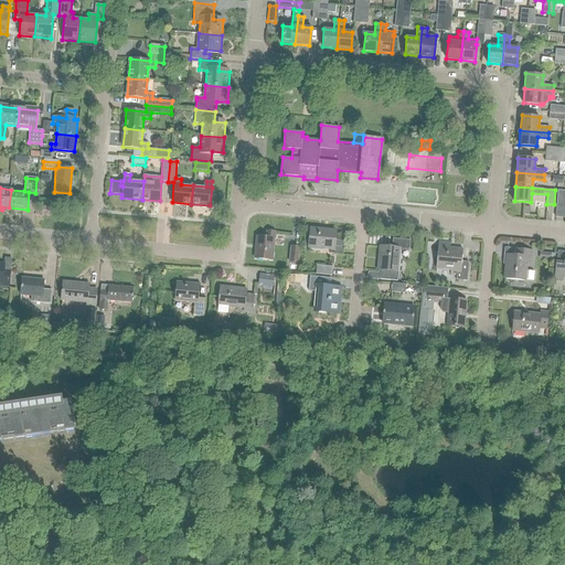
[(334,241),(334,232),(310,230),(308,247),(330,248),(330,253),(342,254),(343,241),(334,241)]
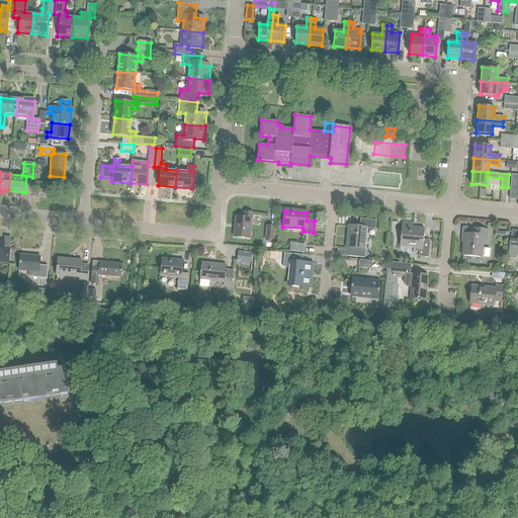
[(243,218),(236,217),(234,237),(249,238),(251,219),(252,219),(252,213),(244,212),(243,218)]
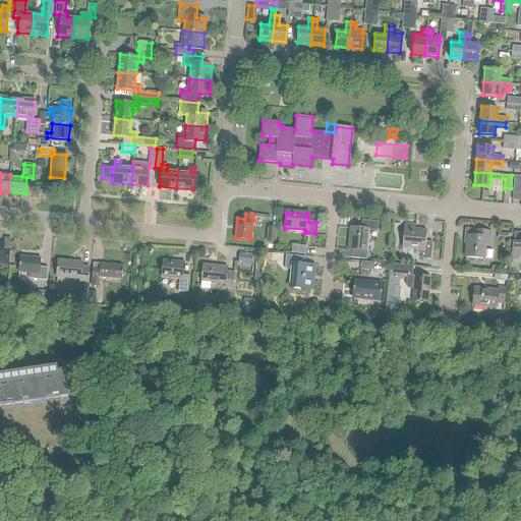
[(362,220),(361,229),(349,228),(347,247),(351,248),(350,257),(366,258),(367,249),(365,249),(367,229),(378,230),(379,222),(362,220)]
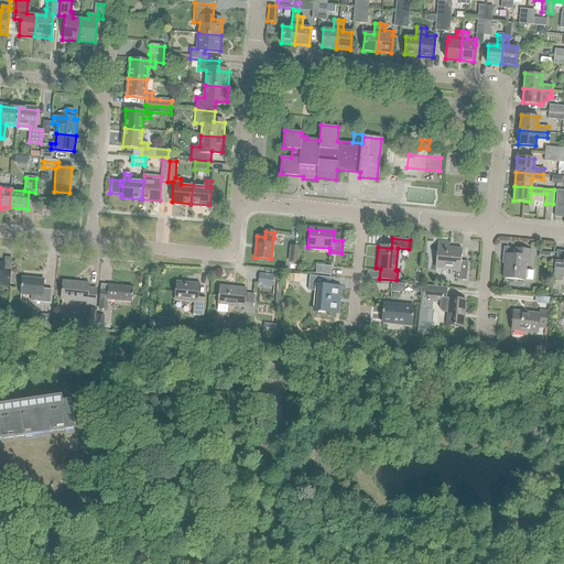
[(448,274),(455,274),(455,279),(466,280),(467,261),(461,261),(462,249),(447,247),(448,242),(437,241),(436,264),(449,266),(448,274)]
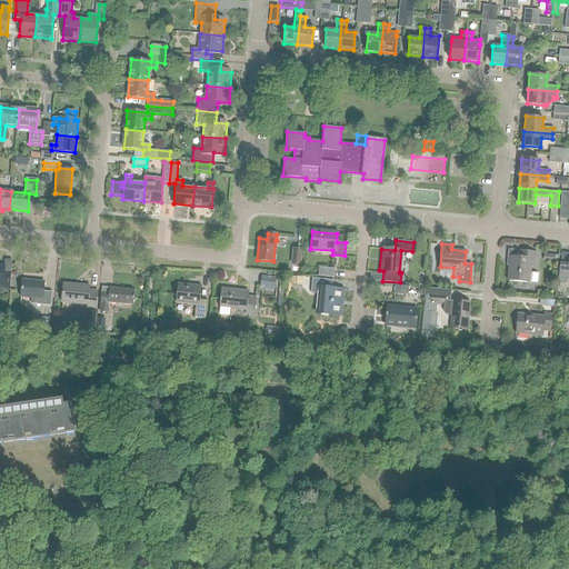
[(300,265),(301,248),(292,247),(291,263),(300,265)]
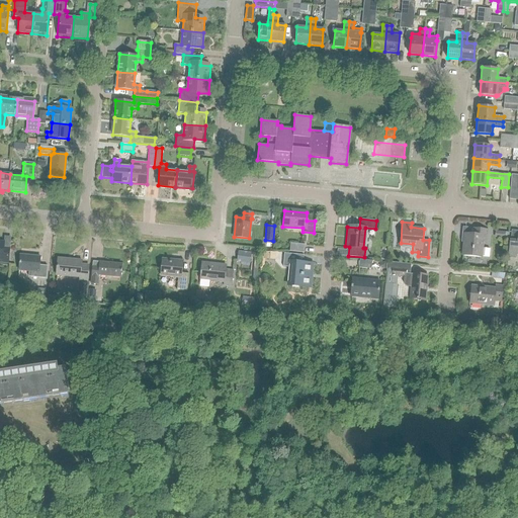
[(464,233),(462,255),(482,257),(482,256),(489,256),(490,248),(483,248),(483,242),(487,242),(488,229),(473,228),(473,234),(464,233)]
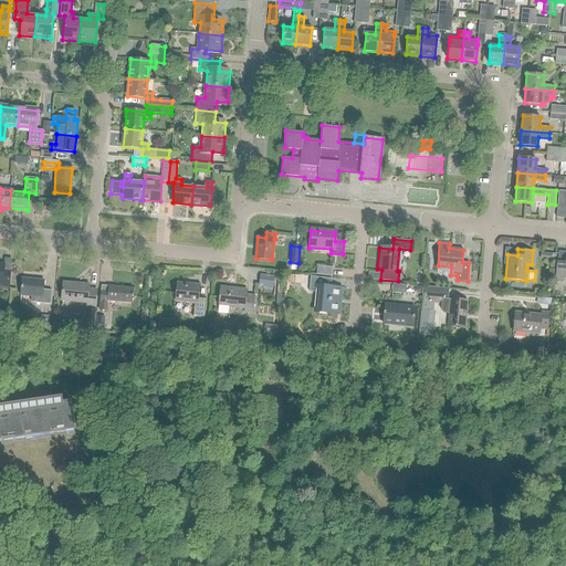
[(565,253),(565,254),(565,263),(557,262),(555,279),(564,280),(564,276),(565,276),(565,253)]
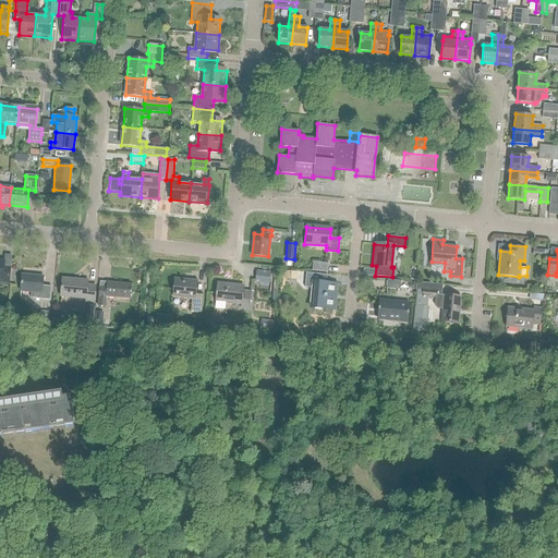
[(0,259),(0,281),(8,282),(10,267),(2,266),(3,261),(0,259)]
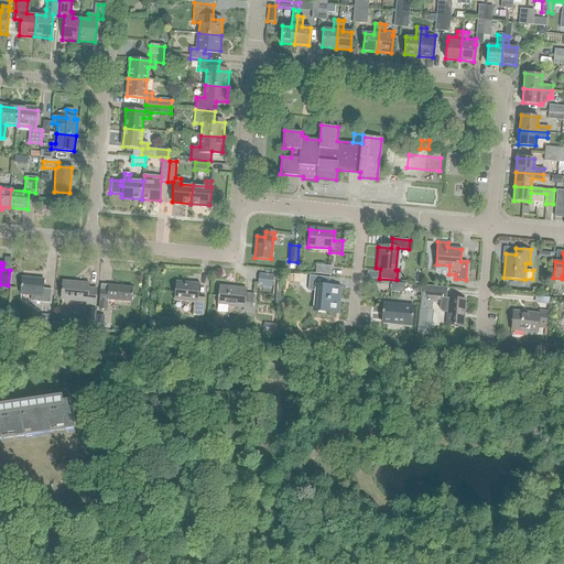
[(331,274),(332,266),(315,264),(315,273),(331,274)]
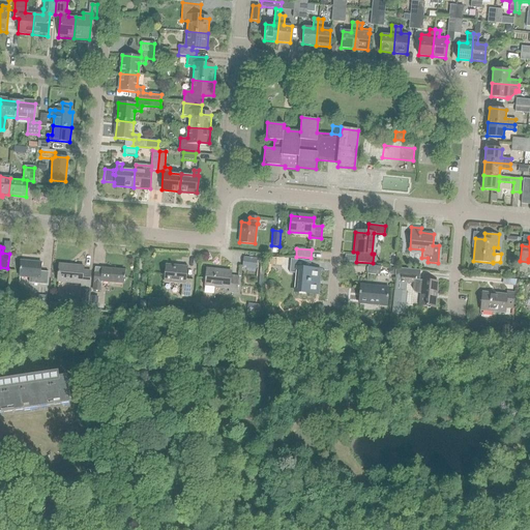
[(264,260),(243,257),(241,268),(256,270),(256,268),(263,269),(264,260)]
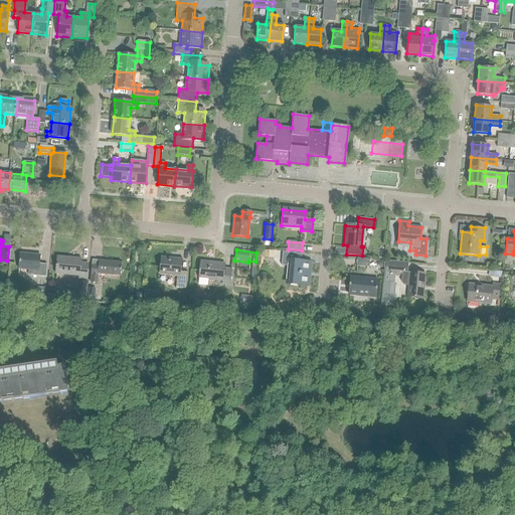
[(275,251),(262,250),(261,258),(274,259),(275,251)]
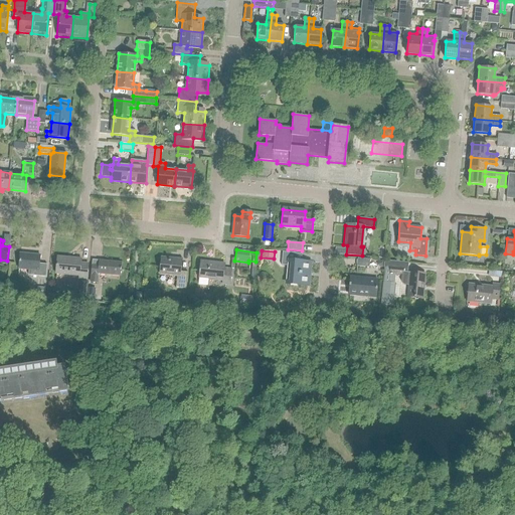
[(301,262),(302,253),(283,251),(281,265),(291,266),(289,283),(307,285),(309,263),(301,262)]
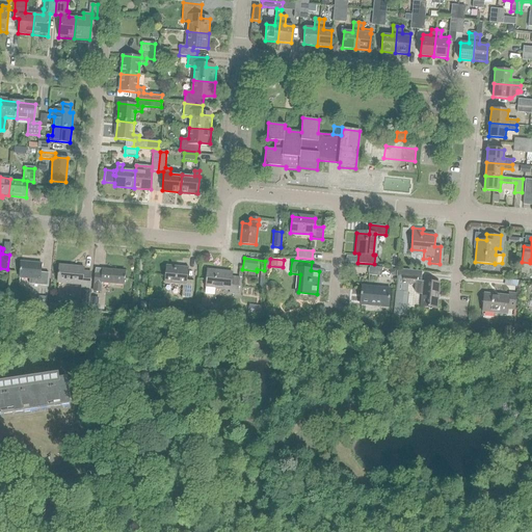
[(20,262),(19,277),(29,278),(29,285),(47,286),(48,273),(41,272),(41,264),(20,262)]
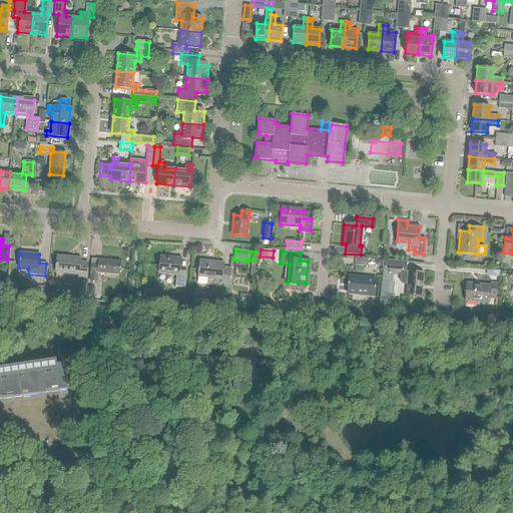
[(56,255),(55,273),(78,275),(77,279),(85,279),(87,263),(80,263),(81,259),(56,255)]
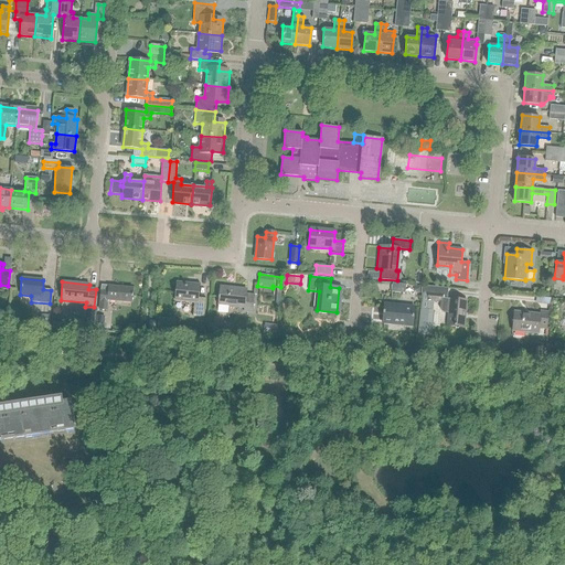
[(177,283),(174,300),(194,302),(193,316),(204,316),(205,299),(198,298),(199,285),(177,283)]
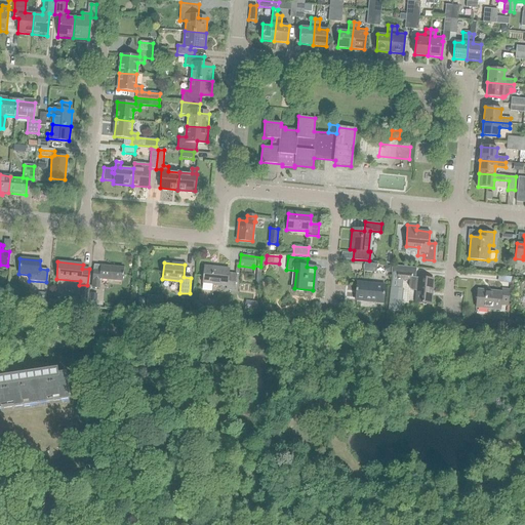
[(375,272),(376,264),(365,263),(364,271),(375,272)]
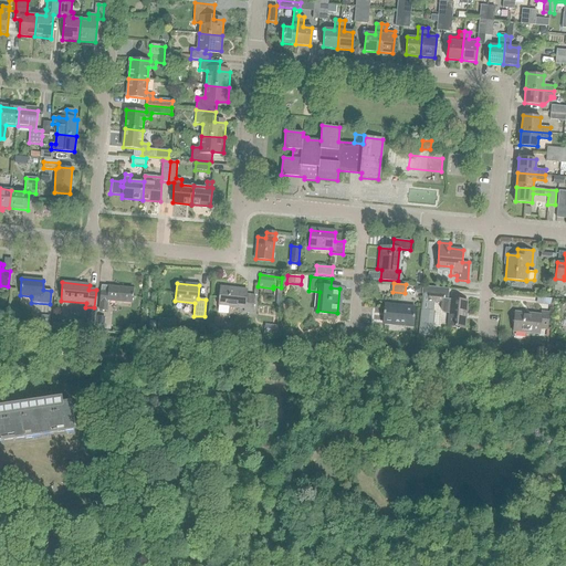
[(439,287),(422,285),(422,294),(423,294),(419,334),(431,335),(435,303),(441,303),(441,306),(441,308),(442,311),(443,312),(444,313),(449,314),(448,326),(465,327),(467,301),(444,299),(446,296),(442,294),(439,294),(439,287)]
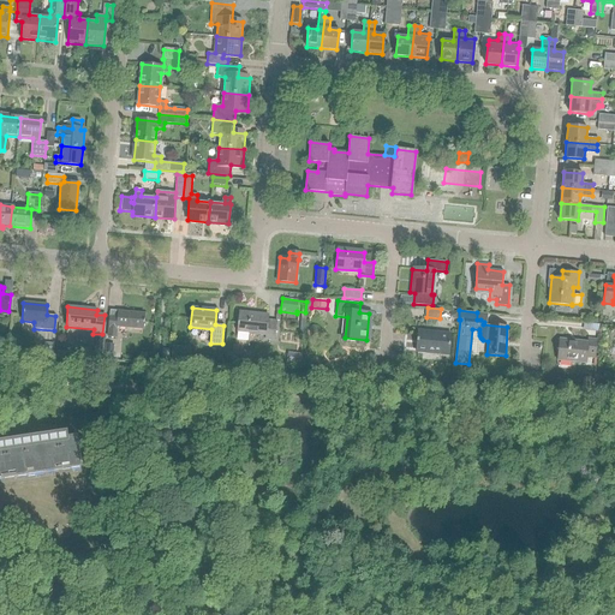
[(144,314),(118,311),(109,311),(108,328),(108,336),(117,338),(117,327),(143,329),(144,314)]
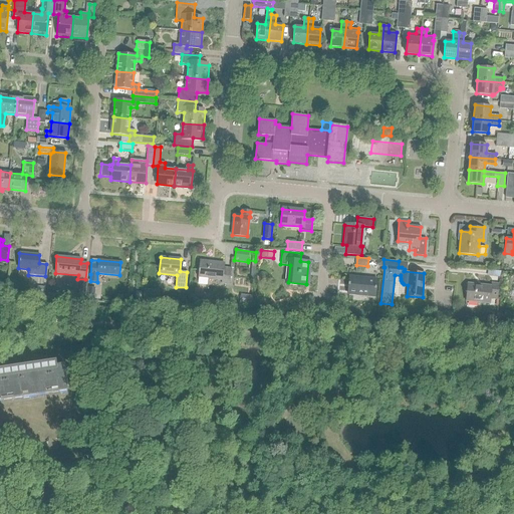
[(224,267),(224,262),(200,261),(198,284),(207,285),(208,279),(223,280),(222,283),(230,284),(231,268),(224,267)]
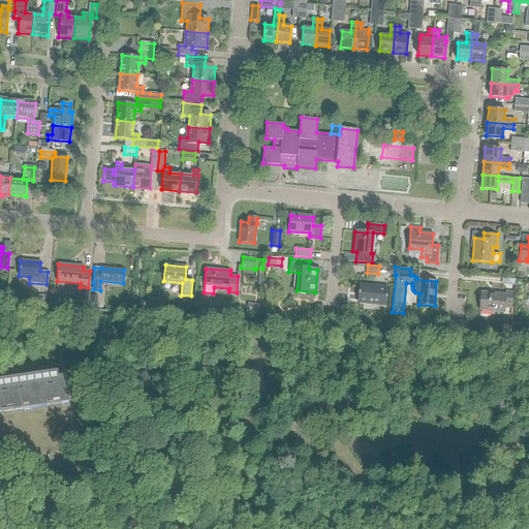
[(386,305),(387,286),(361,284),(359,302),(386,305)]
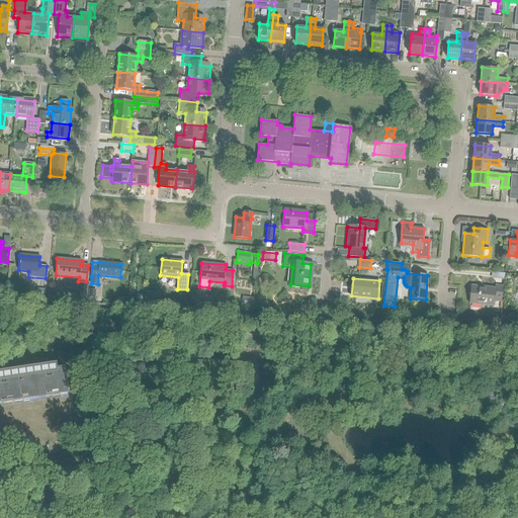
[(88,283),(81,282),(79,304),(86,304),(88,283)]
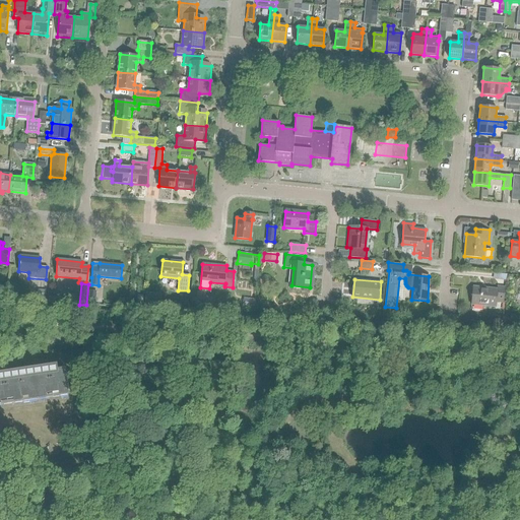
[(498,286),(498,289),(472,286),(471,304),(495,307),(496,302),(503,303),(505,287),(498,286)]
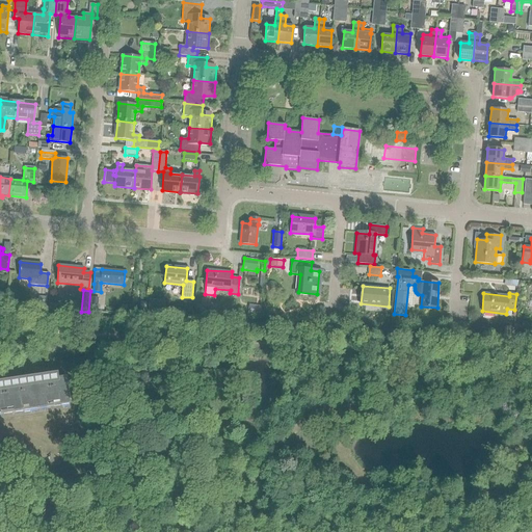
[(47,297),(38,296),(37,304),(46,306),(47,297)]
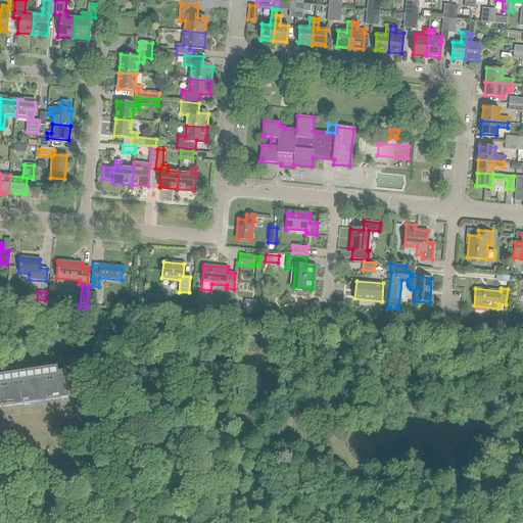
[(146,294),(145,307),(161,307),(161,295),(146,294)]
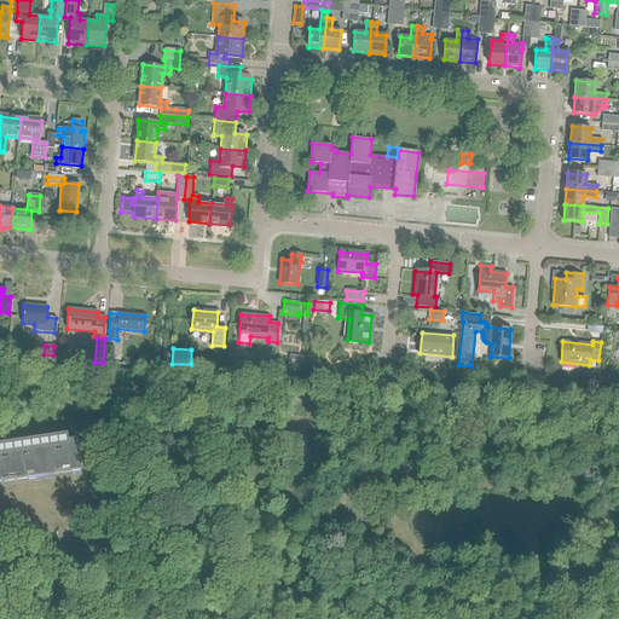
[(225,353),(214,352),(213,363),(224,364),(225,353)]
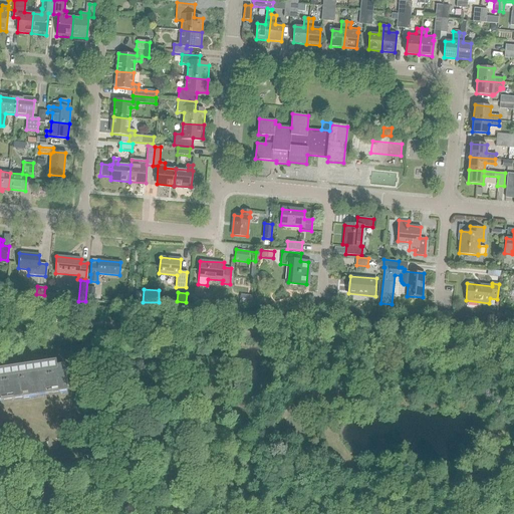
[(253,296),(240,294),(239,302),(252,303),(253,296)]
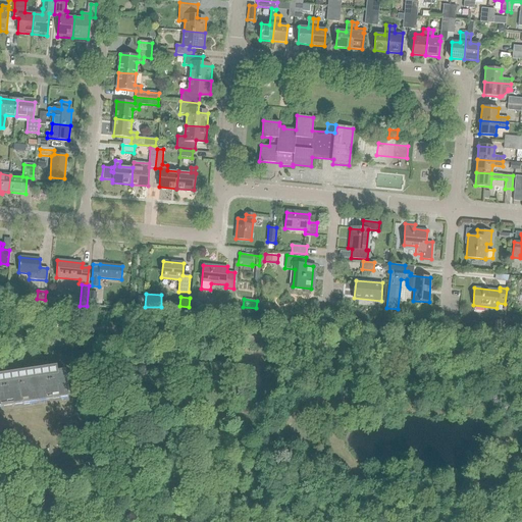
[(0,406),(68,397),(64,371),(57,373),(56,367),(0,374),(0,406)]
